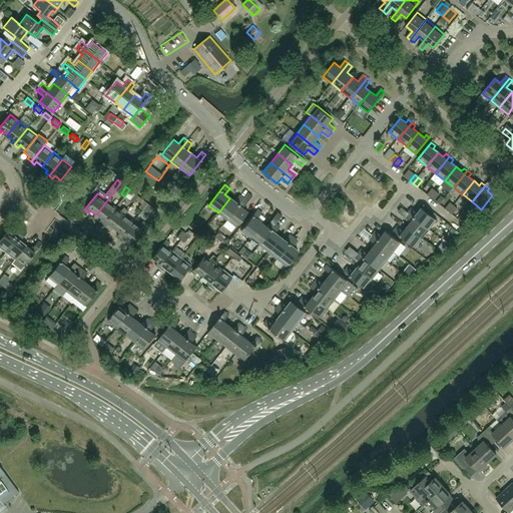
[(428,194),(431,197),(436,191),(433,188),(428,194)]
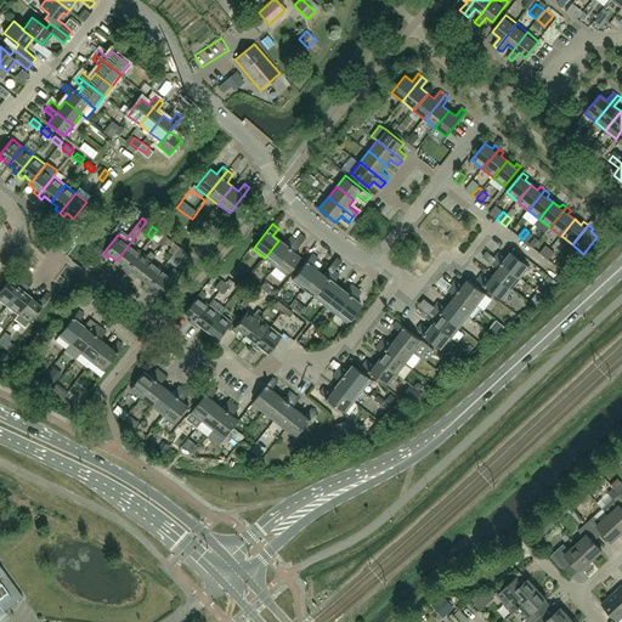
[(522,239),(527,243),(533,236),(529,232),(522,239)]
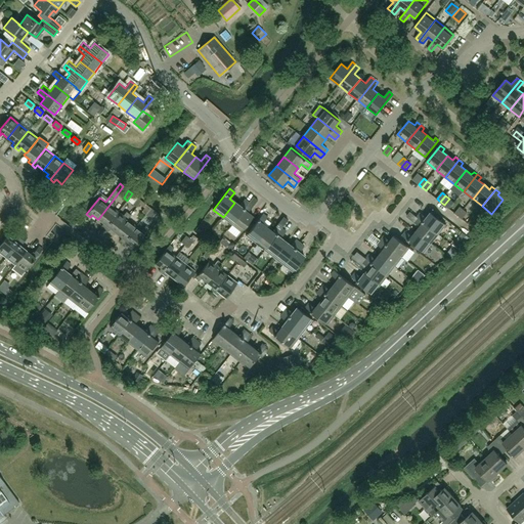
[(136,208),(141,201),(138,198),(132,205),(136,208)]
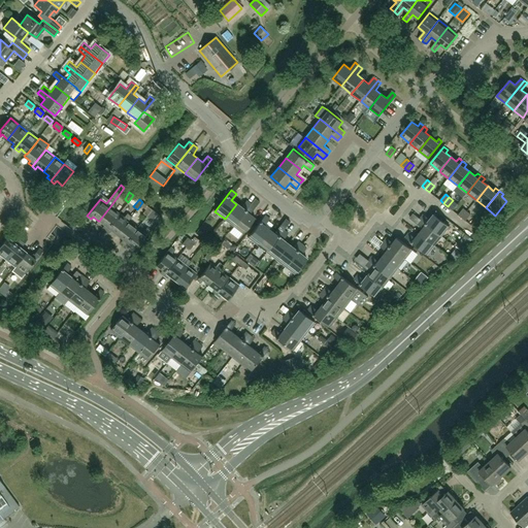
[(255,199),(251,205),(255,208),(260,202),(255,199)]
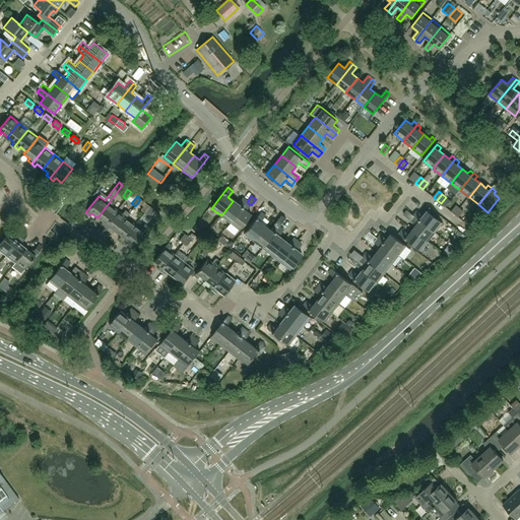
[(221,215),(231,222),(247,202),(242,198),(238,204),(233,201),(221,215)]
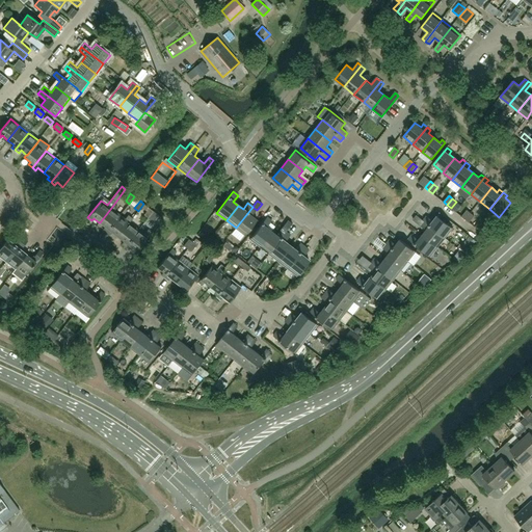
[(114,204),(100,222),(105,228),(103,230),(106,233),(121,215),(114,210),(117,206),(114,204)]
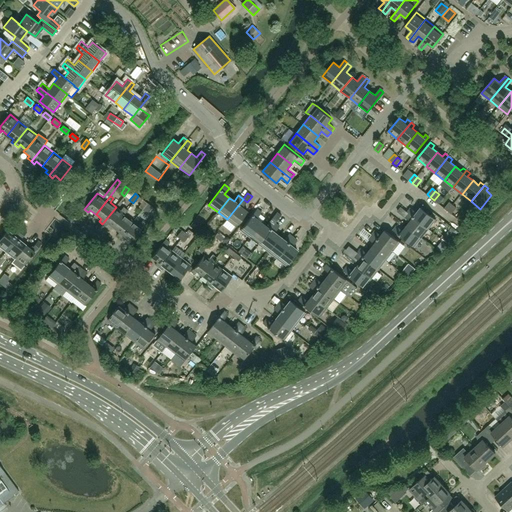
[(243,199),(227,219),(236,226),(247,212),(242,208),(247,202),(243,199)]
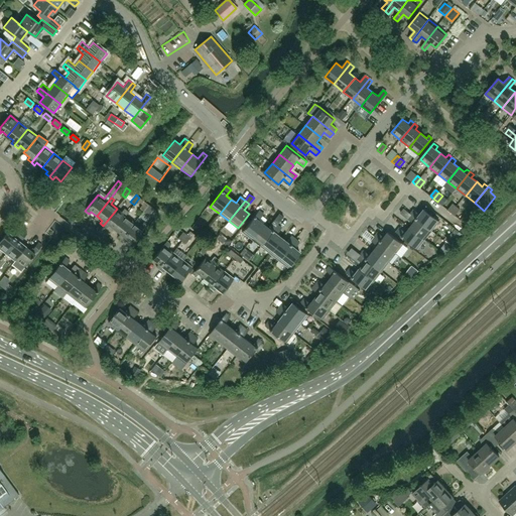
[(143,212),(148,205),(144,203),(140,209),(143,212)]
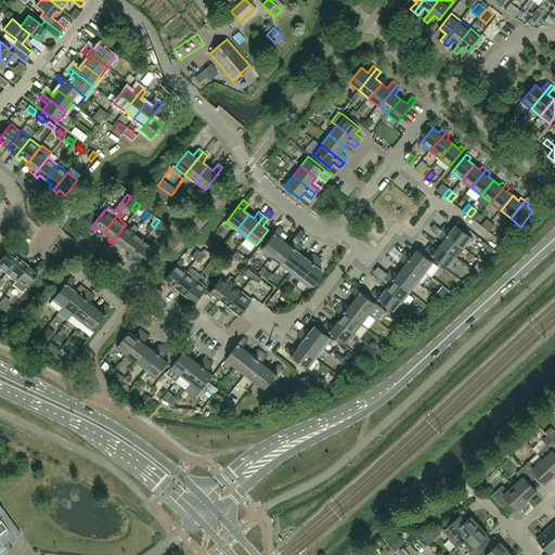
[(487,219),(481,226),(481,227),(486,229),(491,222),(487,219)]
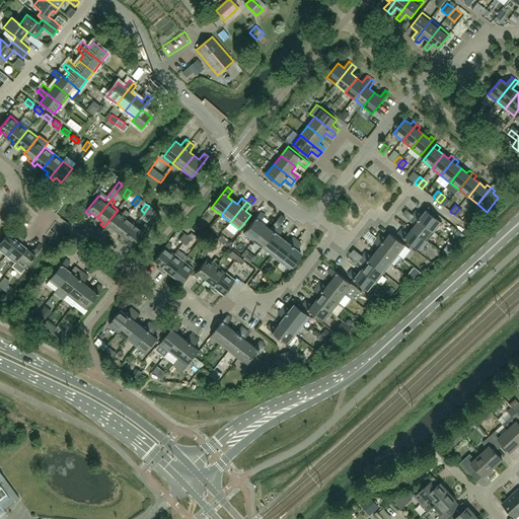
[(463,211),(459,208),(454,214),(458,217),(463,211)]
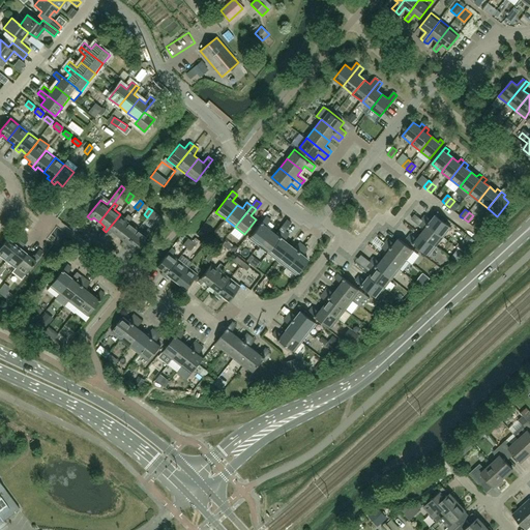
[(120,214),(106,232),(110,234),(112,232),(117,236),(129,222),(133,217),(128,214),(124,218),(120,214)]
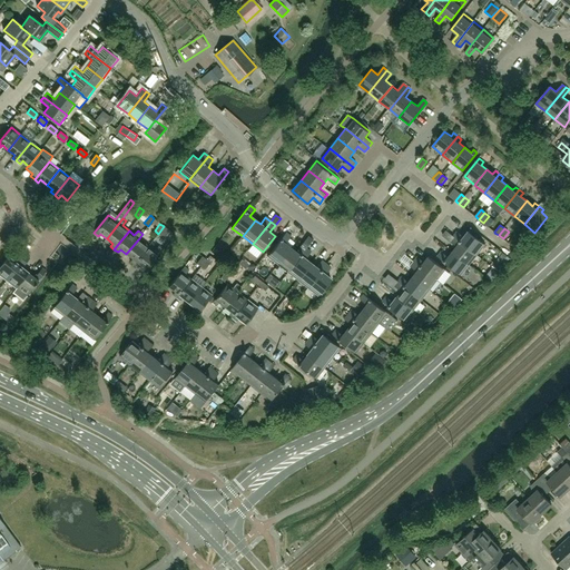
[(446,231),(443,235),(450,241),(457,246),(453,252),(469,264),(477,255),(453,236),(446,231)]
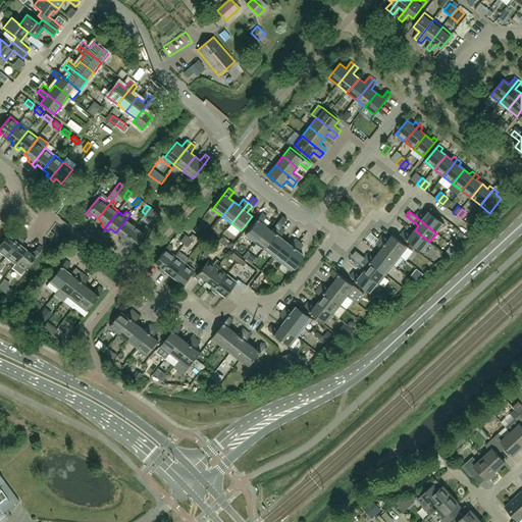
[(155,221),(159,215),(156,212),(151,218),(155,221)]
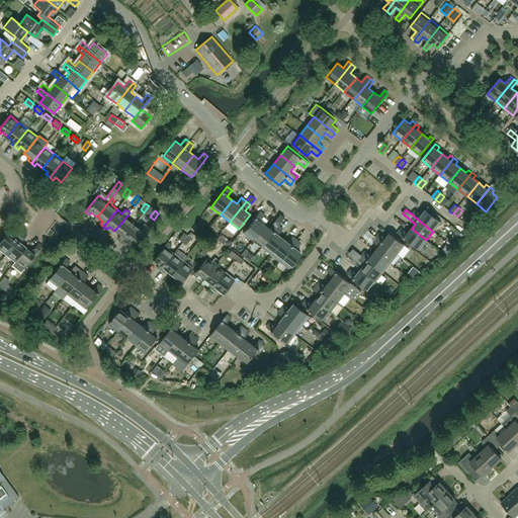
[(433,232),(440,222),(426,210),(422,216),(416,210),(412,214),(433,232)]
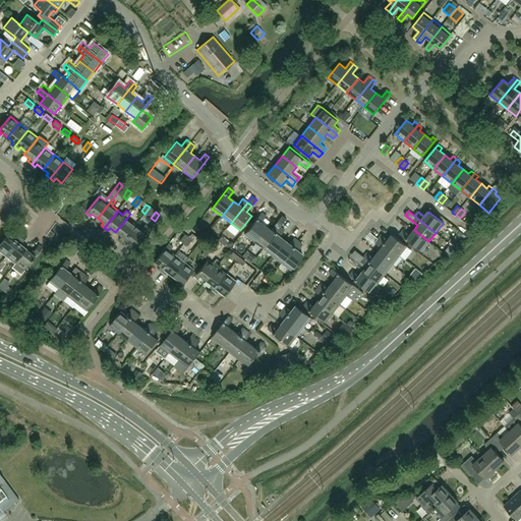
[(244,234),(253,241),(266,227),(261,223),(266,217),(262,213),(244,234)]
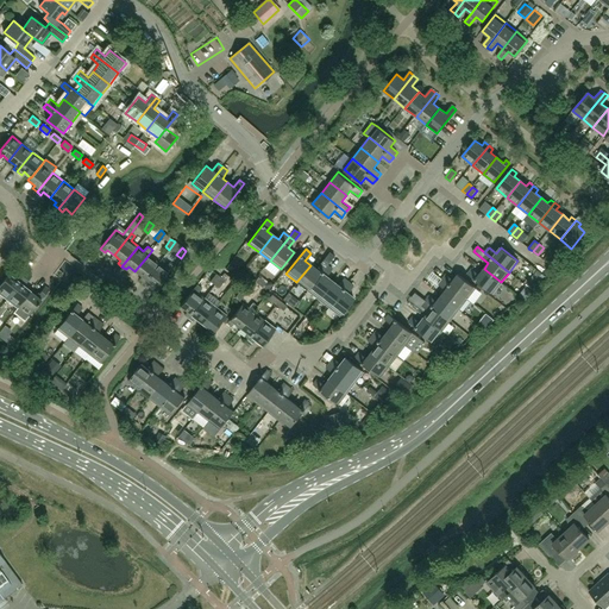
[(311,265),(296,282),(307,290),(327,265),(334,256),(330,252),(322,262),(316,269),(311,265)]
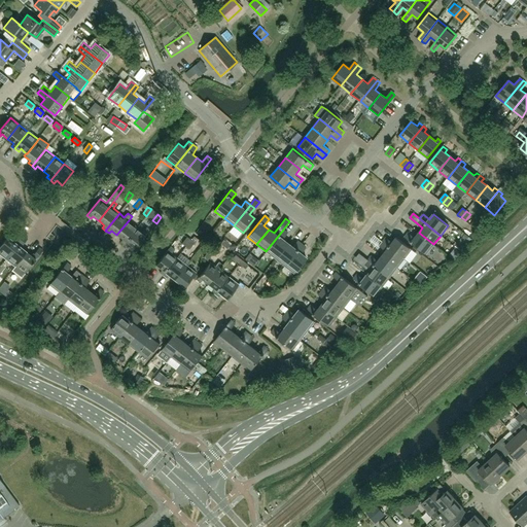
[(129,220),(116,235),(123,239),(120,242),(124,245),(137,227),(129,220)]
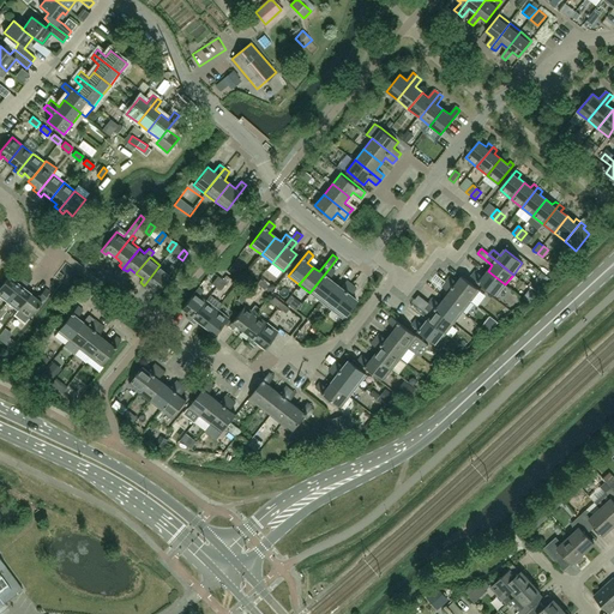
[(559,271),(565,264),(560,260),(554,268),(559,271)]
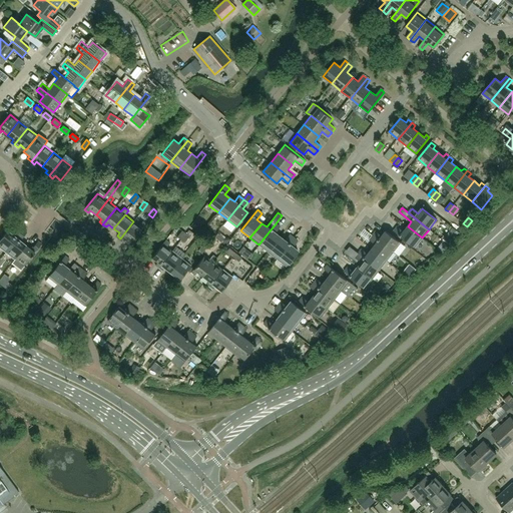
[(126,238),(132,242),(145,224),(142,222),(139,225),(133,221),(120,238),(124,240),(126,238)]
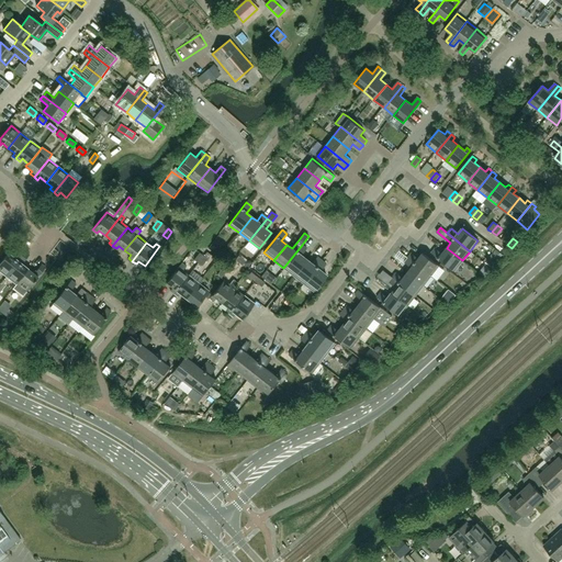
[(283,268),(293,276),(306,260),(301,256),(306,249),(302,245),(283,268)]
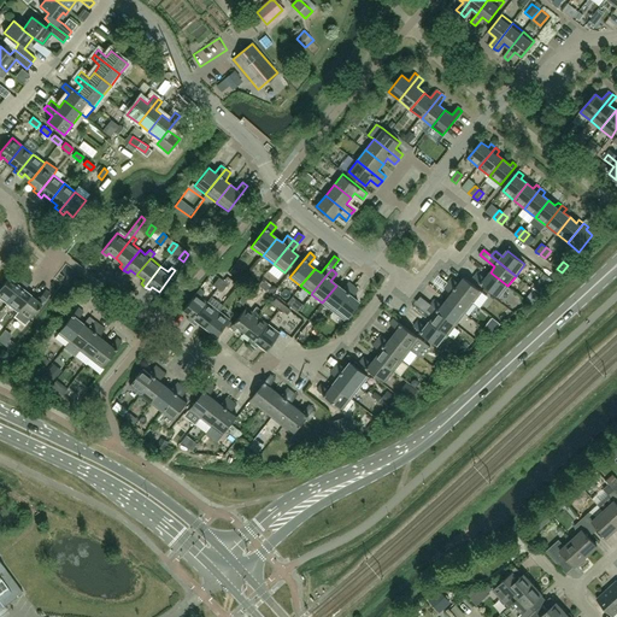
[(0,289),(0,297),(7,303),(28,276),(24,272),(16,283),(10,278),(0,289)]
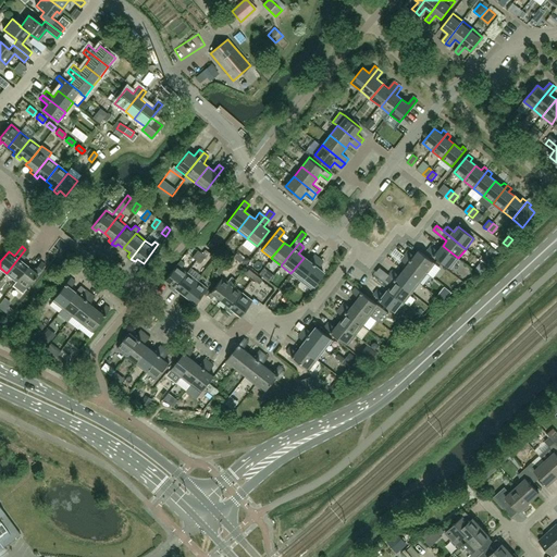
[(450,269),(458,258),(443,246),(438,251),(432,246),(428,250),(450,269)]
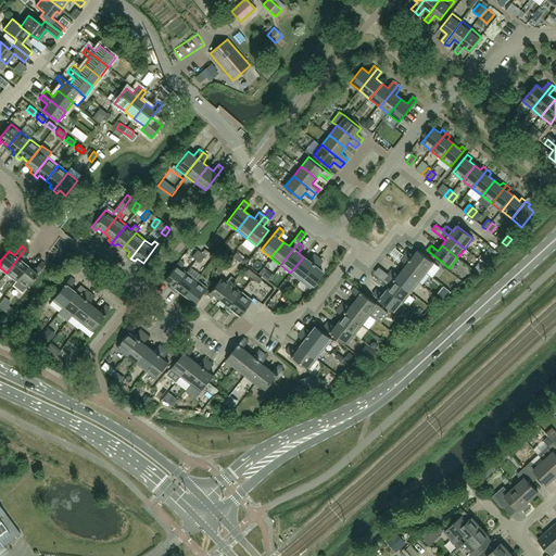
[(2,277),(12,286),(27,266),(22,261),(29,252),(25,249),(7,273),(2,277)]
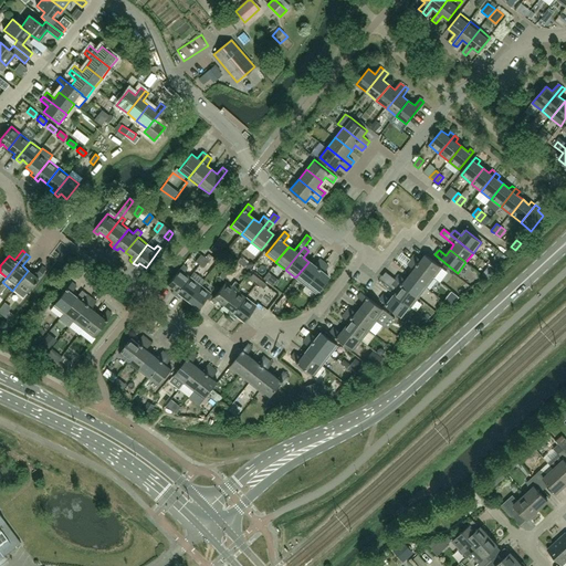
[(196,262),(199,265),(206,258),(201,254),(196,262)]
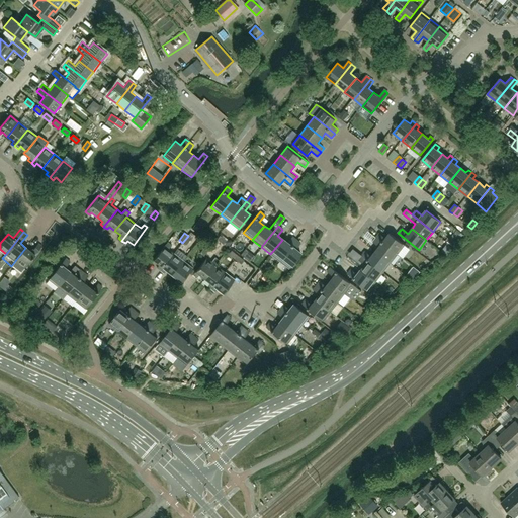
[(376,238),(398,254),(405,245),(390,234),(385,238),(379,233),(376,238)]
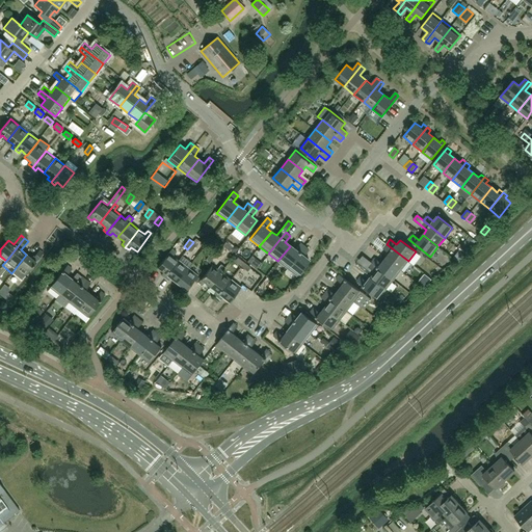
[(196,245),(193,242),(187,249),(191,251),(196,245)]
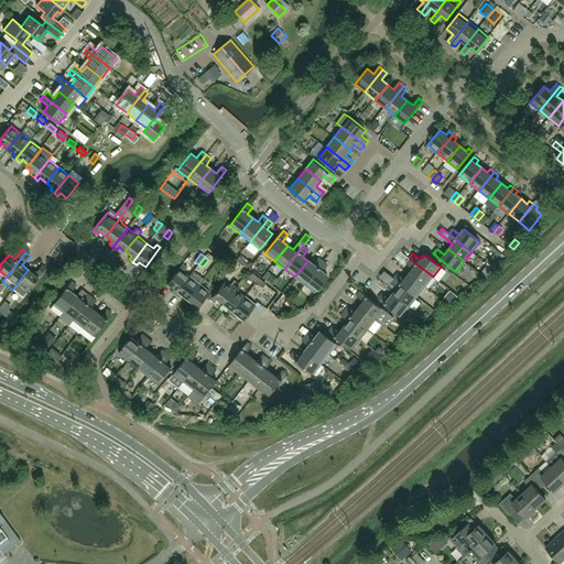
[(243,267),(247,262),(239,257),(236,261),(243,267)]
